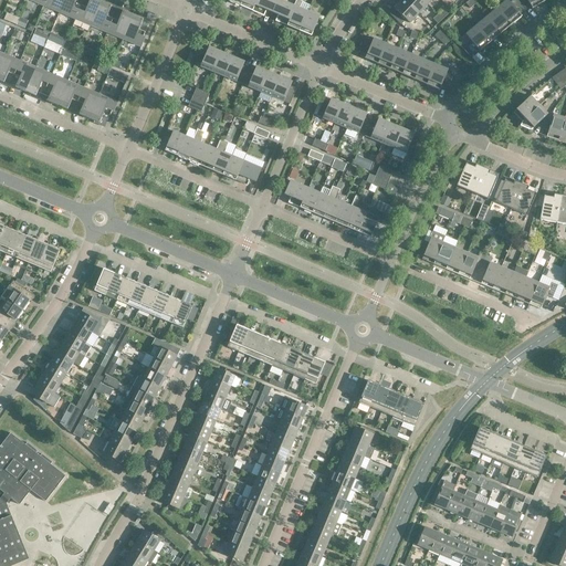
[(45,0),(43,6),(59,12),(64,0),(45,0)]
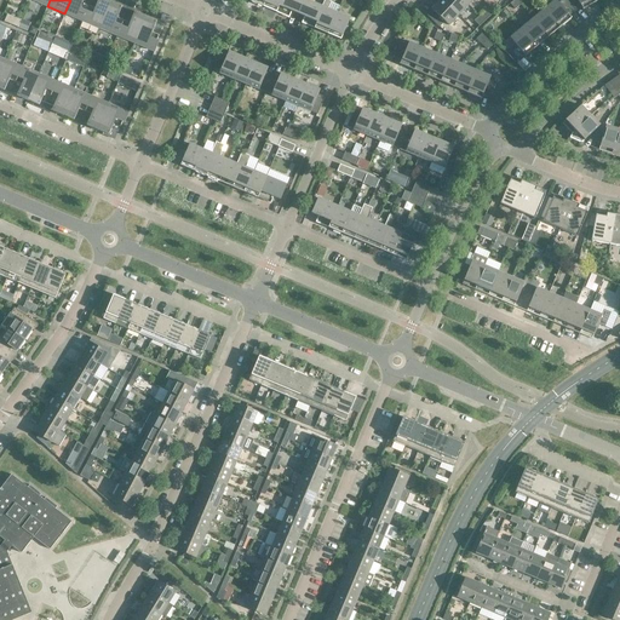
[(70,0),(64,13),(82,21),(91,0),(70,0)]
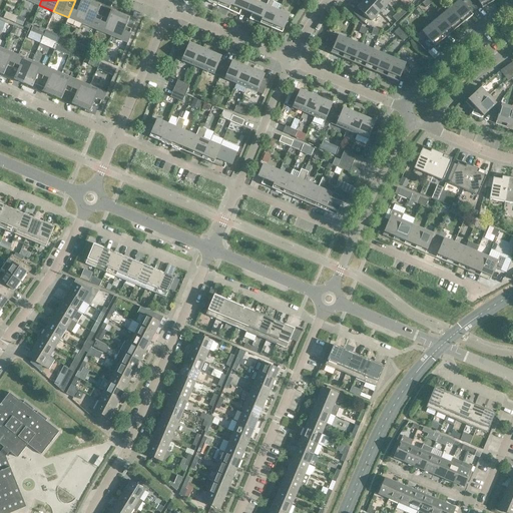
[(81,0),(81,1),(78,0),(75,0),(68,17),(82,24),(91,1),(88,0),(81,0)]
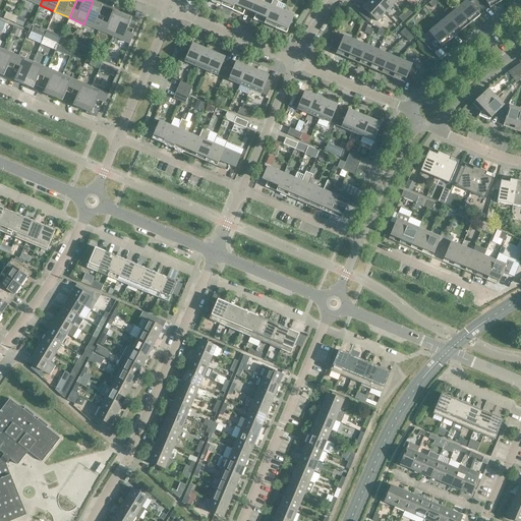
[(223,0),(221,6),(232,10),(235,0),(223,0)]
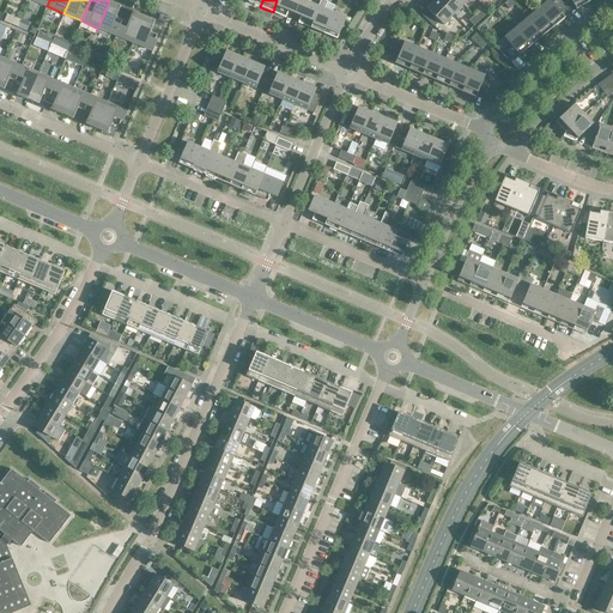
[(277,0),(273,12),(286,18),(289,11),(295,14),(299,0),(277,0)]
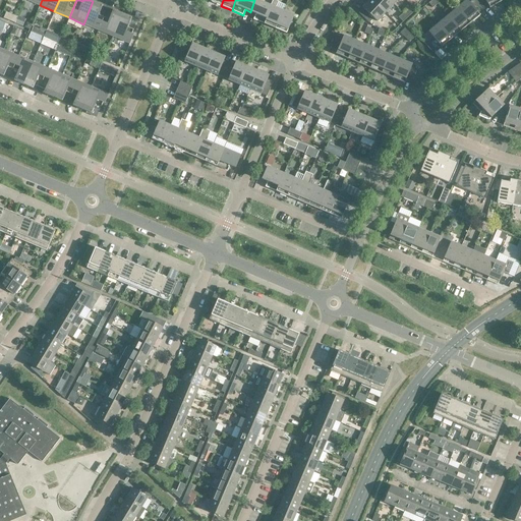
[(271,5),(257,0),(254,0),(250,12),(255,14),(253,19),(265,24),(272,6),(271,5)]
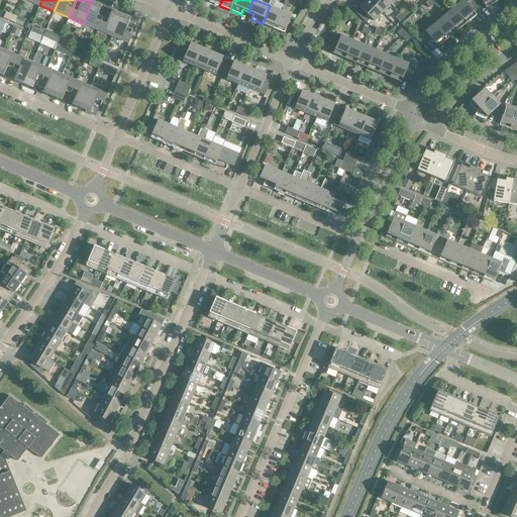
[(274,0),(270,0),(269,5),(270,6),(263,24),(273,28),(281,10),(274,7),(277,1),(274,0)]
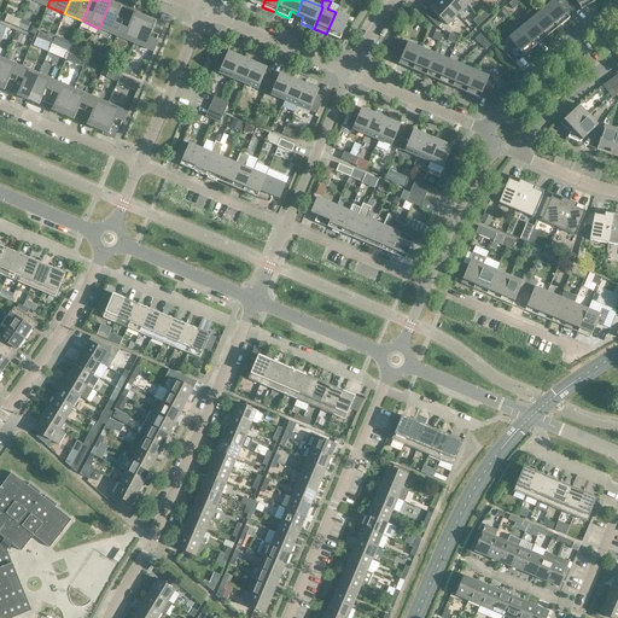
[(458,16),(441,0),(438,0),(430,10),(431,10),(426,16),(438,28),(443,22),(448,25),(458,16)]
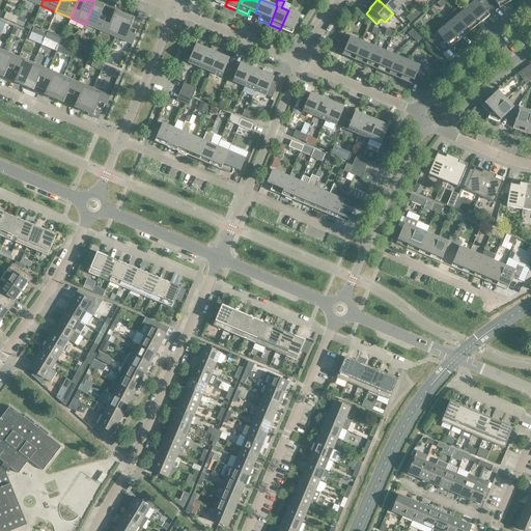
[(401,4),(396,0),(379,0),(393,14),(401,4)]
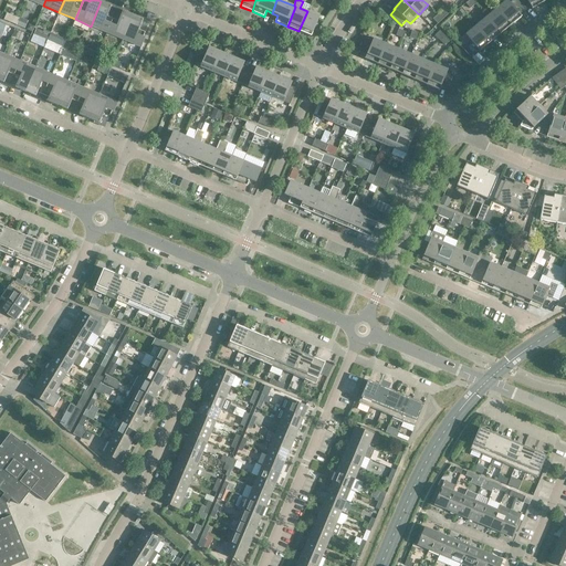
[(525,10),(517,0),(512,0),(510,2),(507,0),(506,0),(496,9),(511,25),(522,17),(522,16),(521,17),(520,14),(525,10)]
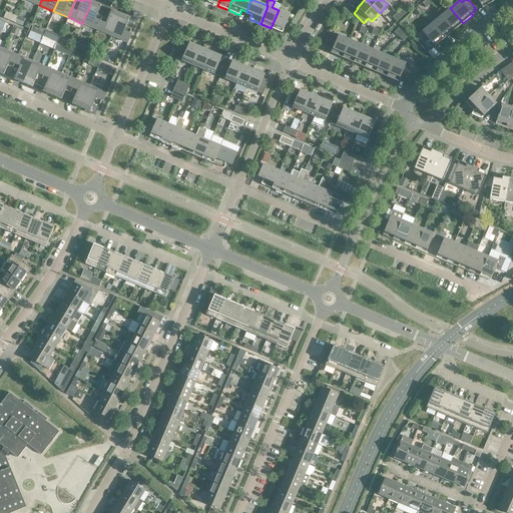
[(493,2),(492,0),(469,0),(476,9),(481,6),(482,7),(482,8),(493,2)]
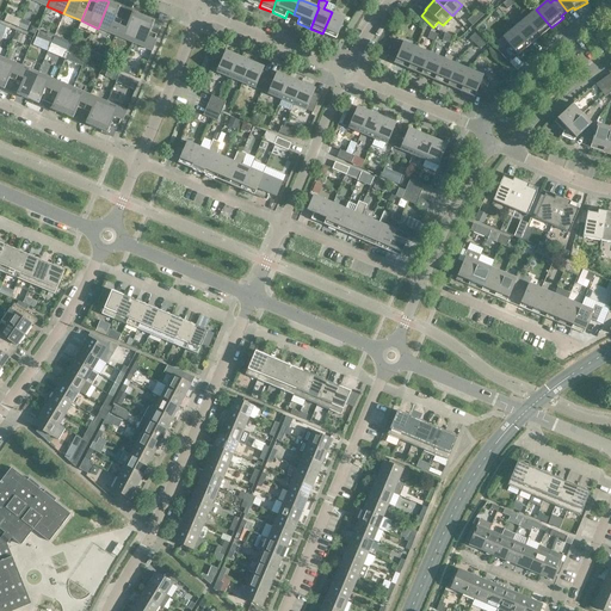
[(121,6),(109,1),(98,29),(116,36),(124,13),(118,11),(121,6)]
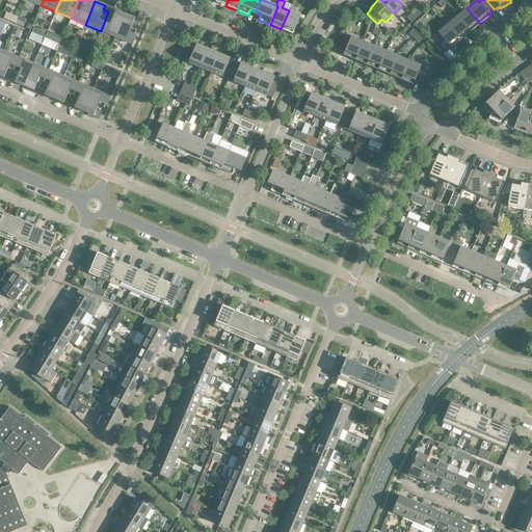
[(433,7),(428,11),(432,16),(437,12),(433,7)]
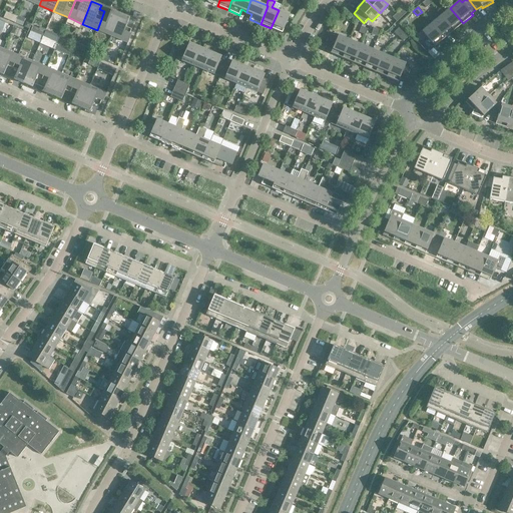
[(402,8),(397,13),(402,17),(406,13),(402,8)]
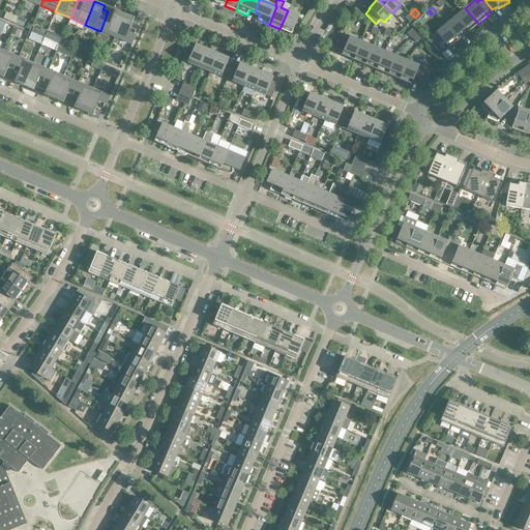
[(478,24),(465,8),(455,16),(469,32),(478,24)]
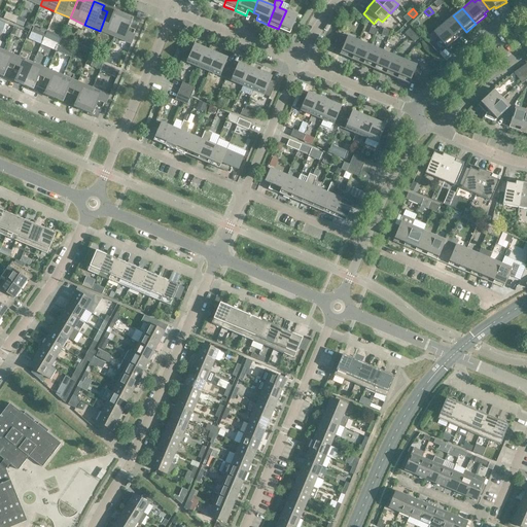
[(113,13),(107,11),(100,31),(114,37),(124,14),(114,10),(113,13)]
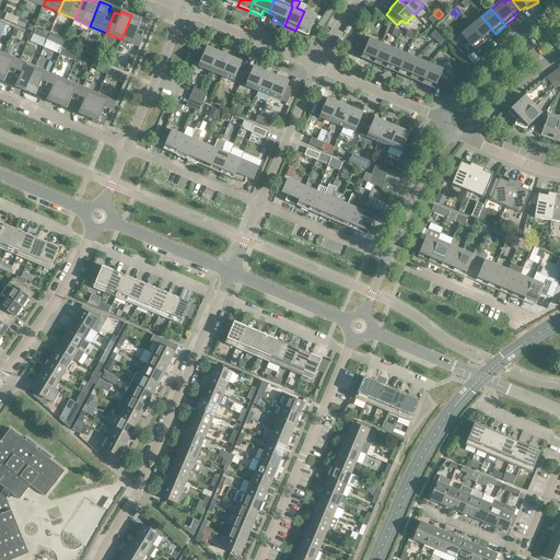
[(316,16),(304,11),(295,31),(307,36),(316,16)]
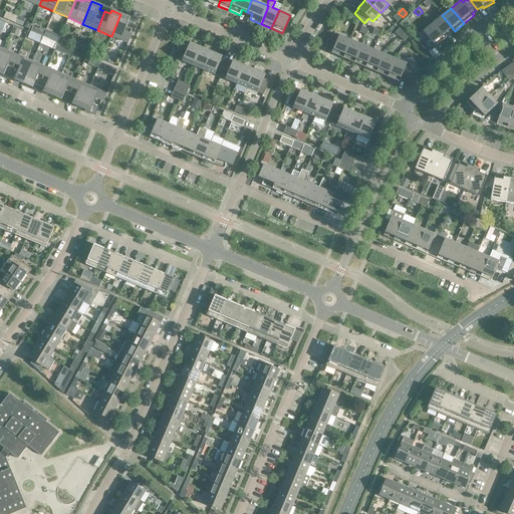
[(403,17),(398,13),(393,17),(398,22),(403,17)]
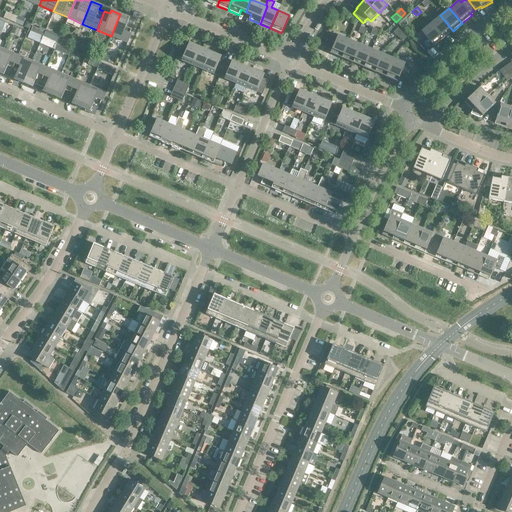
[(129,17),(120,14),(111,36),(128,43),(131,34),(129,33),(134,23),(128,21),(129,17)]
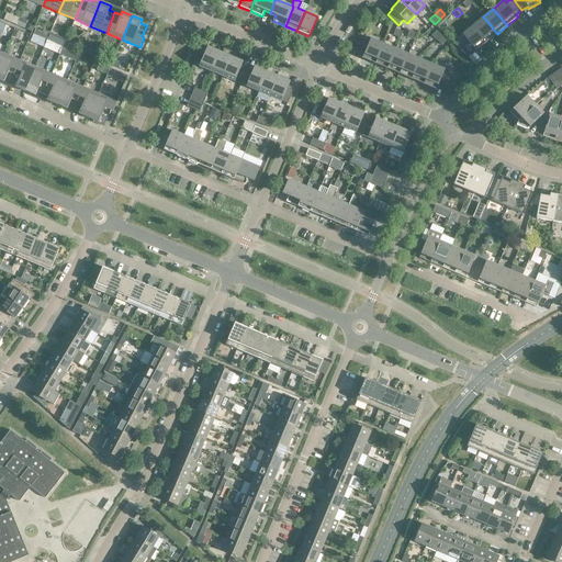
[(497,34),(483,17),(473,25),(486,42),(497,34)]
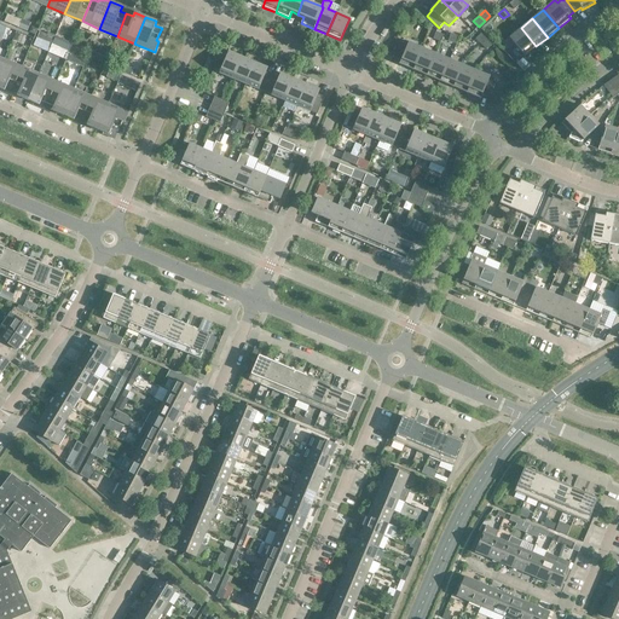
[(536,46),(521,28),(509,38),(512,40),(505,46),(516,58),(522,53),(524,56),(524,57),(536,46)]
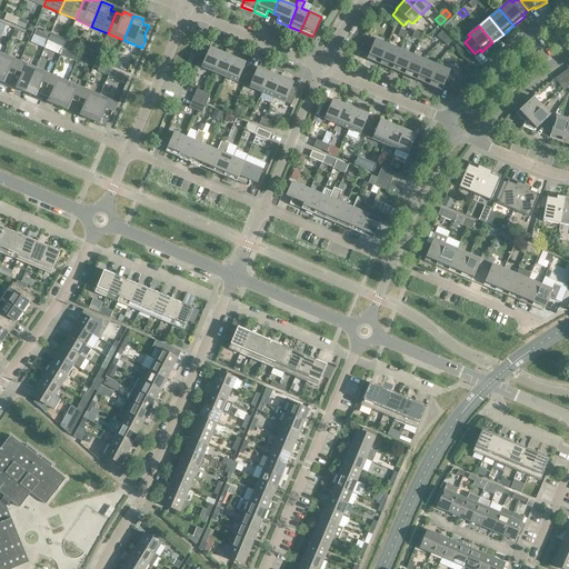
[(45,29),(41,37),(48,40),(51,32),(45,29)]
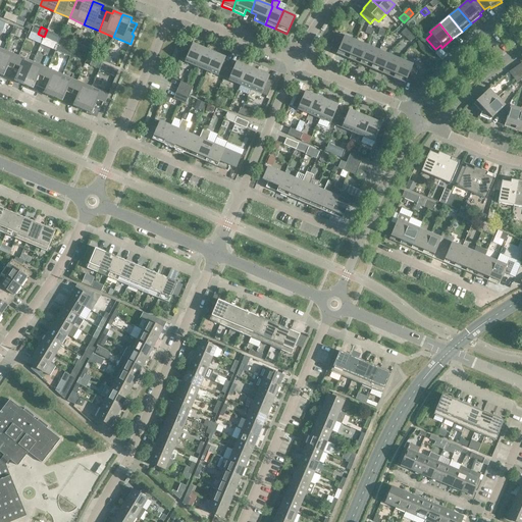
[(365,33),(371,36),(374,30),(367,27),(365,33)]
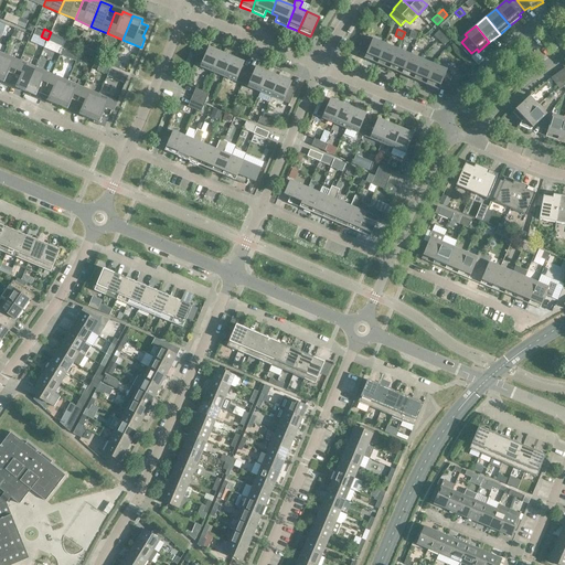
[(434,35),(439,41),(444,35),(438,31),(434,35)]
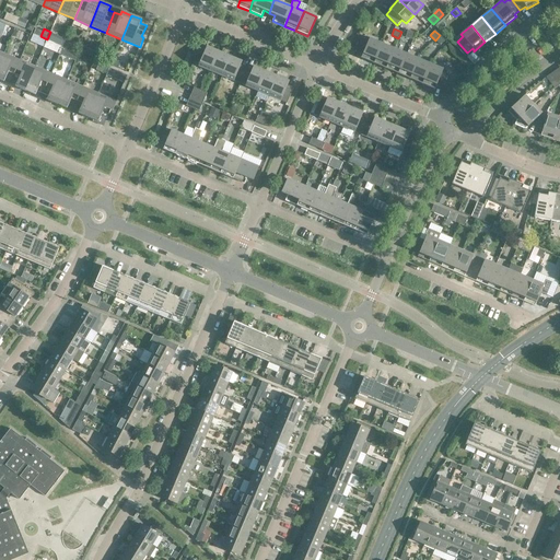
[(445,41),(440,35),(435,41),(440,45),(445,41)]
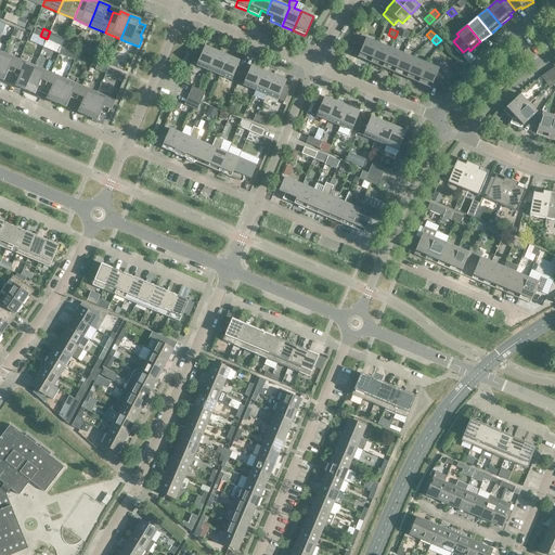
[(358,57),(370,63),(378,43),(366,38),(365,40),(359,38),(352,52),(359,54),(358,57)]
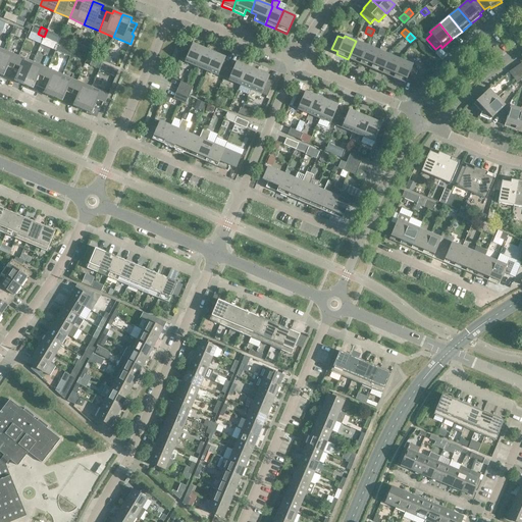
[(51,40),(48,48),(55,50),(58,45),(57,43),(51,40)]
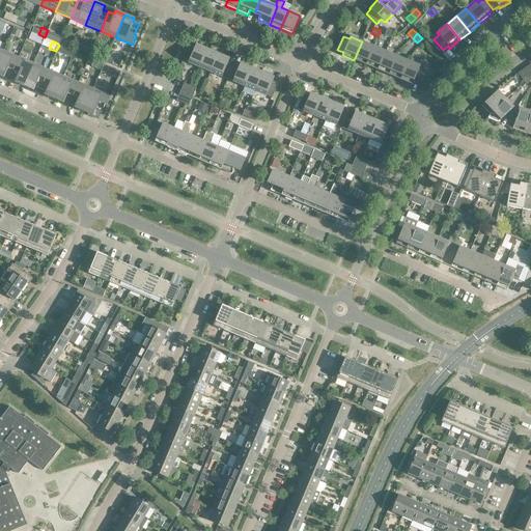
[(373,46),(362,42),(354,60),(365,65),(373,46)]
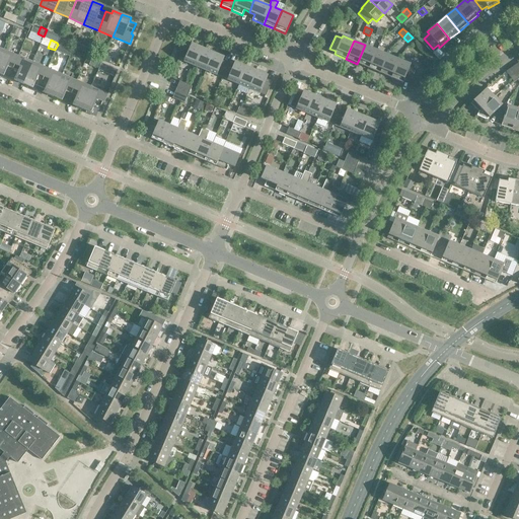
[(183,61),(195,66),(203,48),(192,43),(183,61)]
